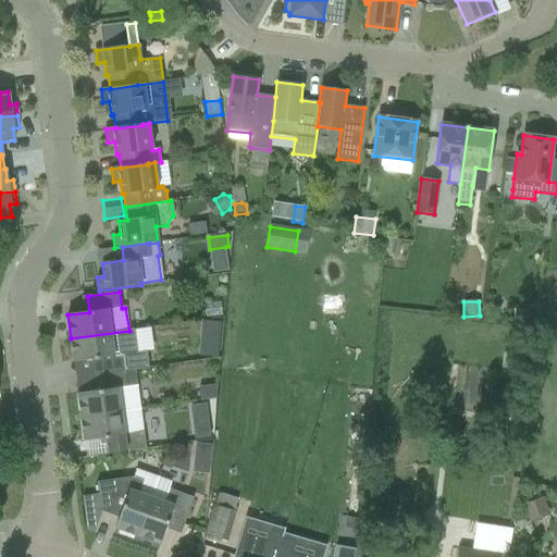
[(532,312),(516,309),(512,323),(530,327),(532,312)]
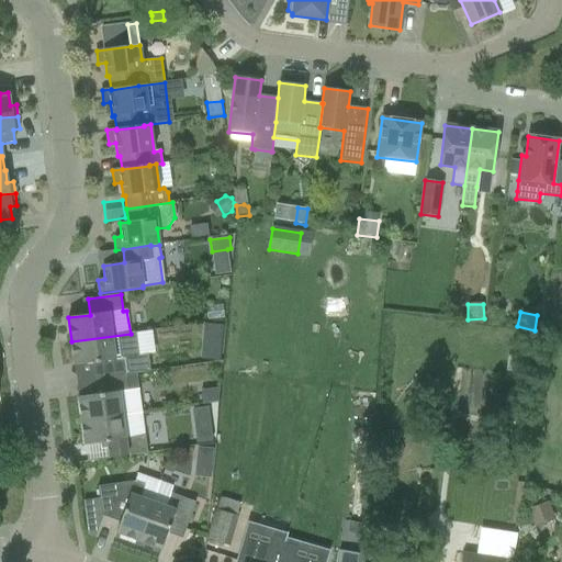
[(136,333),(131,334),(71,341),(75,366),(97,363),(99,379),(136,373),(150,371),(148,355),(138,356),(136,333)]
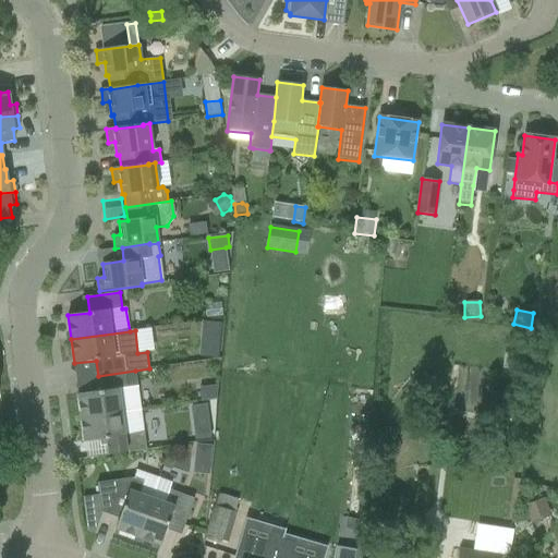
[(205,346),(204,358),(218,359),(219,347),(205,346)]
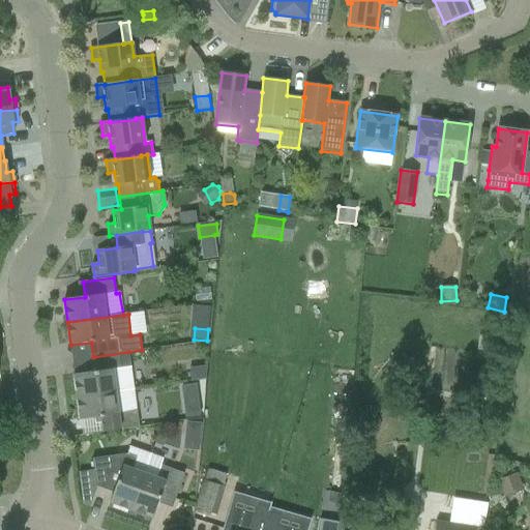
[(478,336),(477,350),(488,351),(490,337),(478,336)]
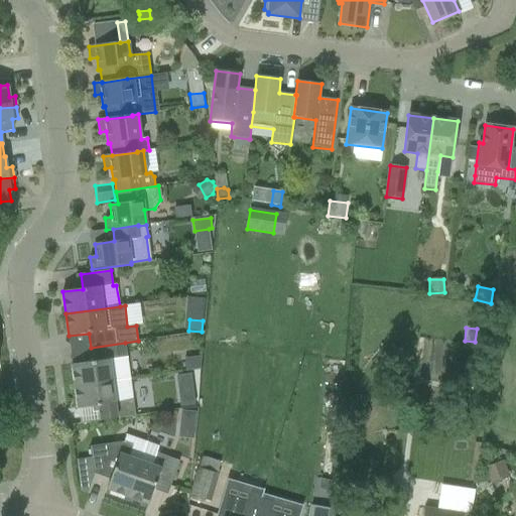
[(73,365),(76,387),(131,379),(128,357),(127,357),(125,343),(91,348),(93,362),(73,365)]
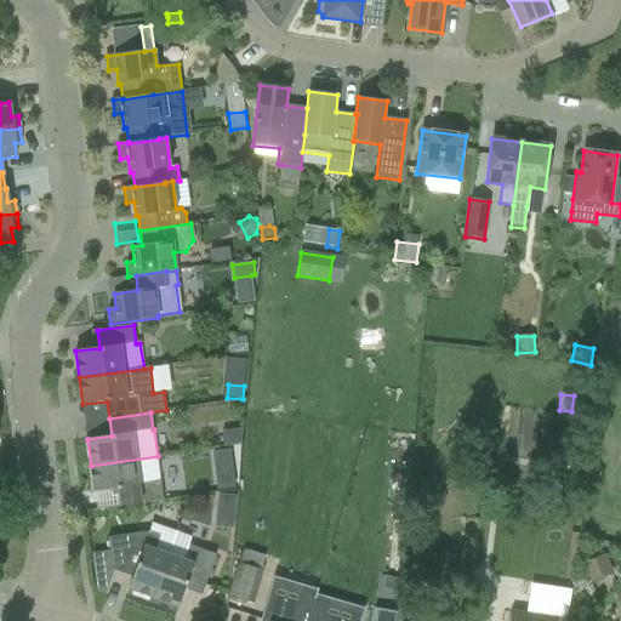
[(160,482),(158,456),(91,466),(93,493),(119,489),(120,506),(163,501),(160,482)]
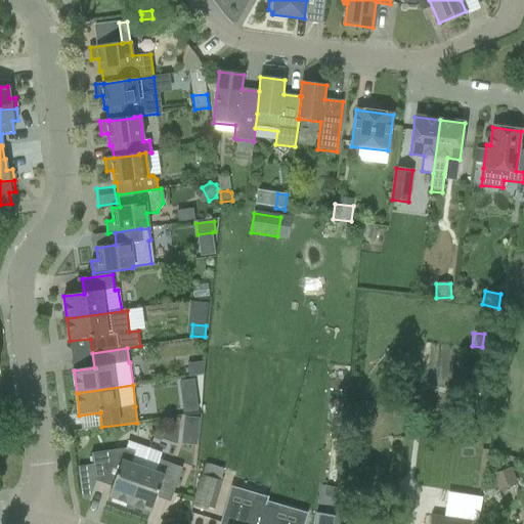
[(198,411),(197,403),(181,405),(183,413),(198,411)]
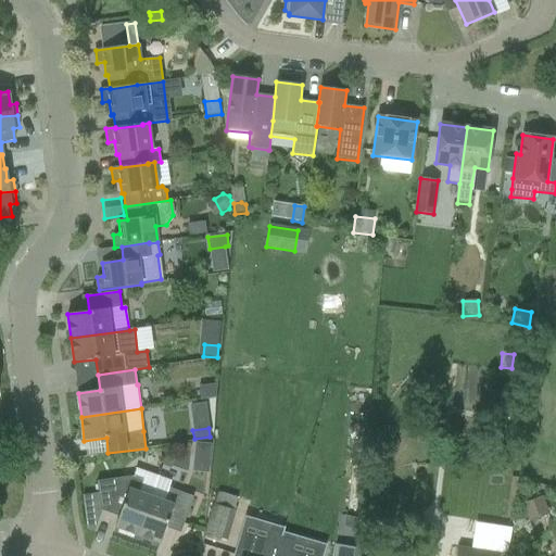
[(384,452),(397,446),(394,437),(381,441),(384,452)]
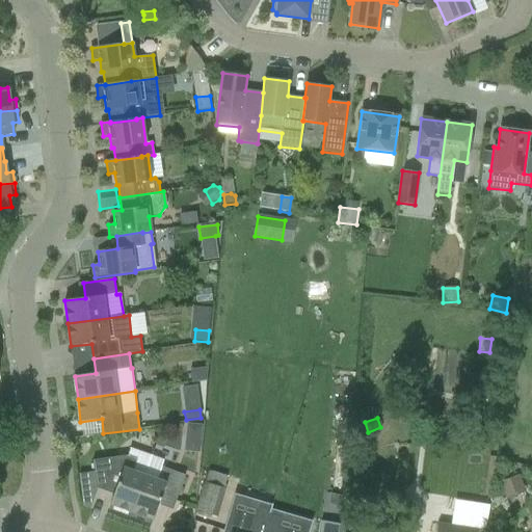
[(186,439),(200,440),(202,426),(187,425),(186,439)]
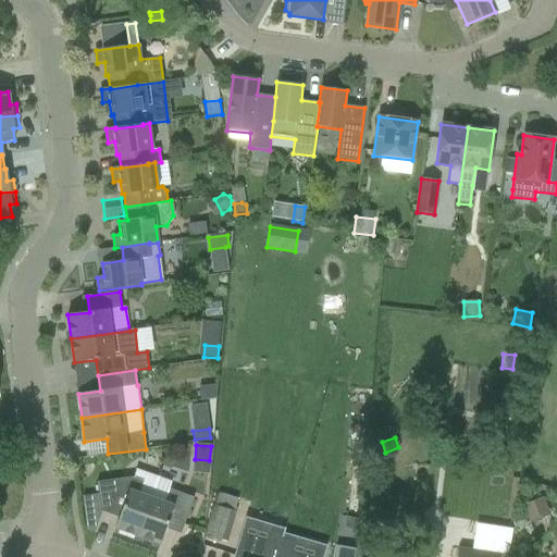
[(115,528),(138,536),(151,498),(159,478),(136,469),(133,478),(130,477),(96,481),(100,511),(119,518),(115,528)]
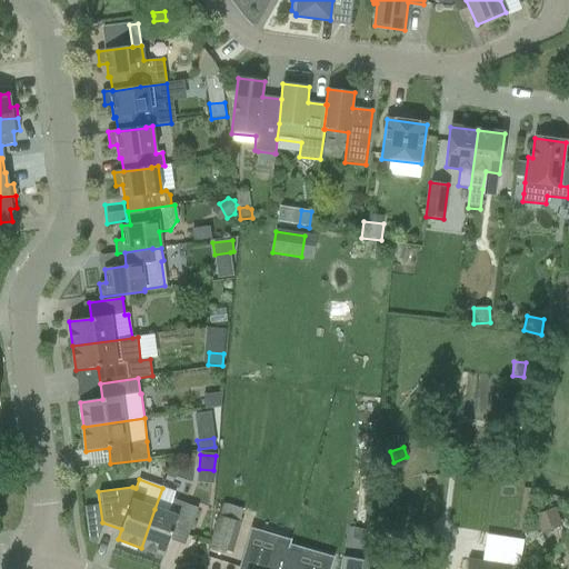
[(172,535),(187,540),(198,509),(172,499),(176,492),(162,488),(155,509),(141,548),(165,556),(172,535)]
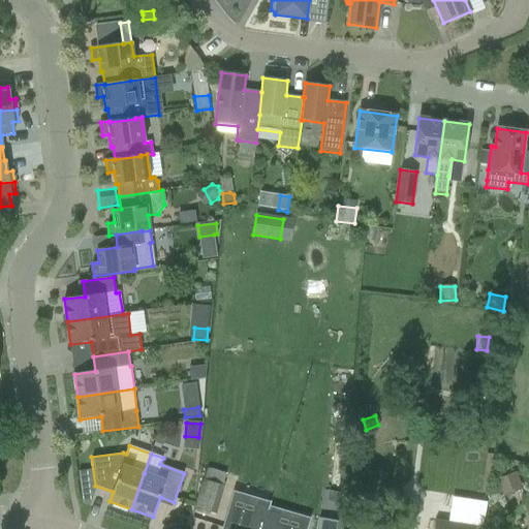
[(496,479),(503,496),(522,489),(516,472),(496,479)]
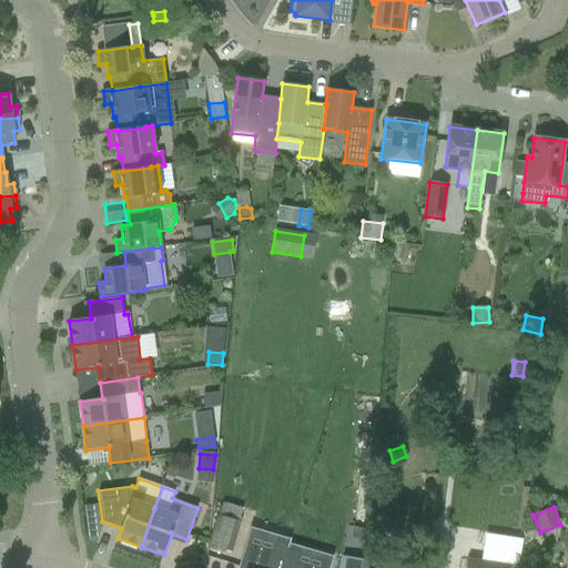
[(231,551),(237,530),(240,521),(239,520),(220,515),(219,515),(210,546),(231,551)]
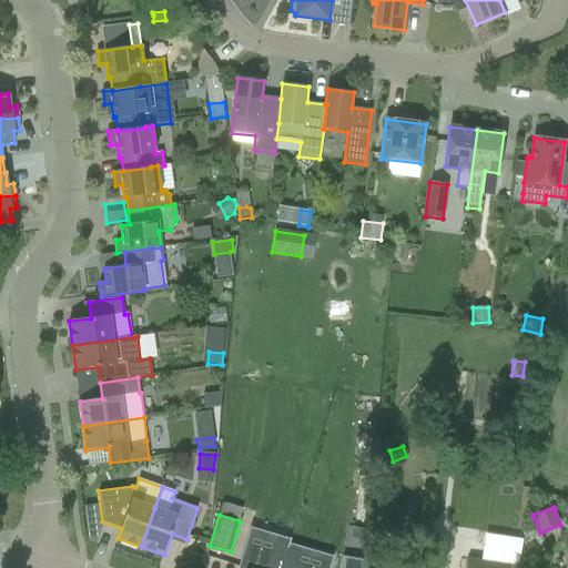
[(97,544),(102,526),(87,520),(88,540),(97,544)]
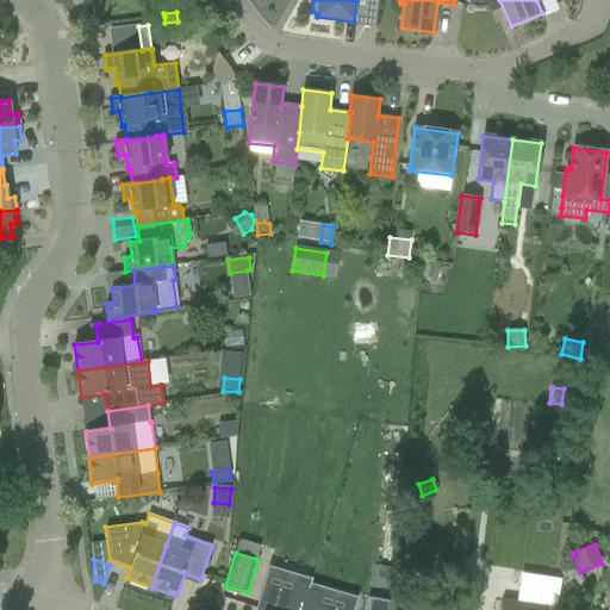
[(392,570),(380,567),(378,579),(390,580),(392,570)]
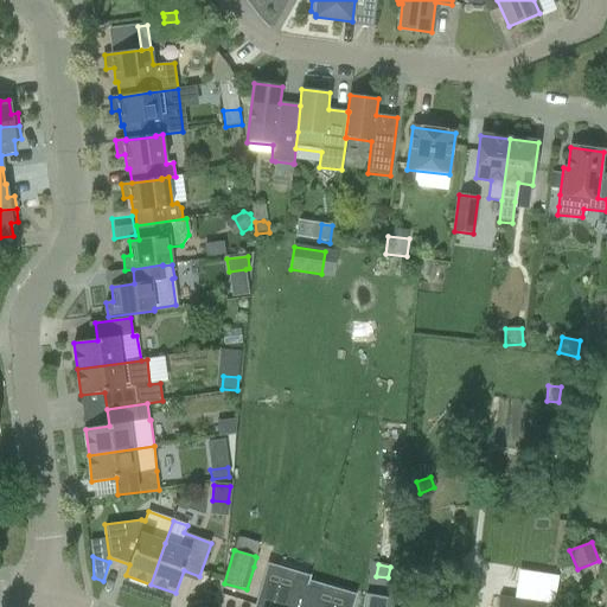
[(382,606),(384,600),(364,596),(362,606),(382,606)]
